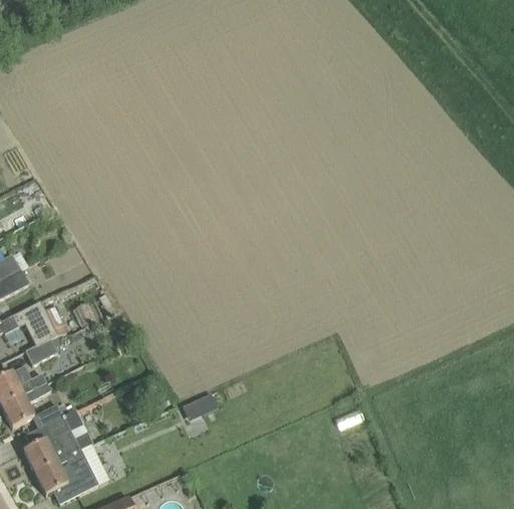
[(0,278),(28,265),(19,250),(11,254),(0,259),(0,278)]
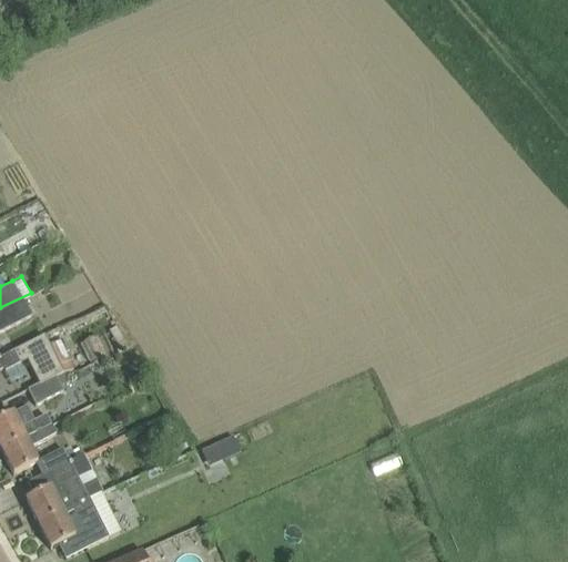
[(31,293),(0,307),(0,327),(32,312),(23,298),(31,293)]
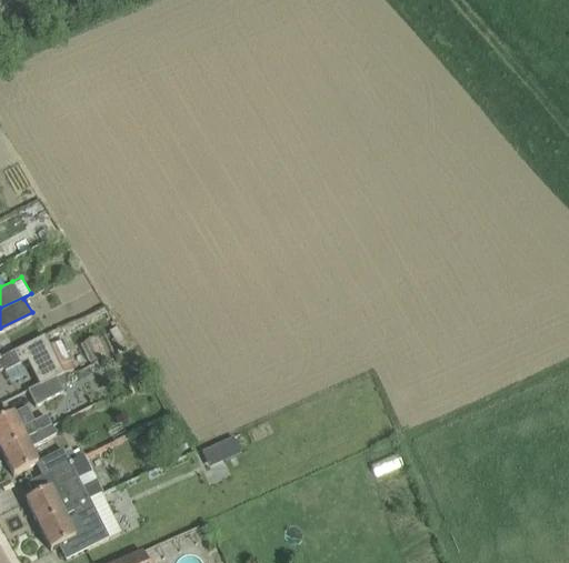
[(28,386),(28,388),(56,374),(68,369),(75,364),(60,337),(49,342),(47,339),(47,338),(45,333),(0,355),(0,367),(5,365),(6,368),(27,358),(39,381),(28,386)]
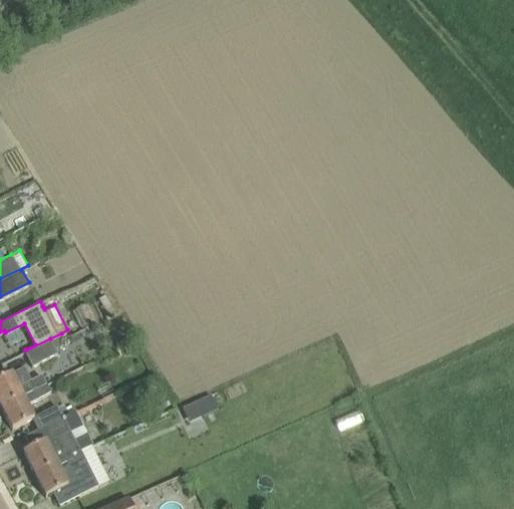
[(96,321),(87,301),(73,307),(82,327),(96,321)]
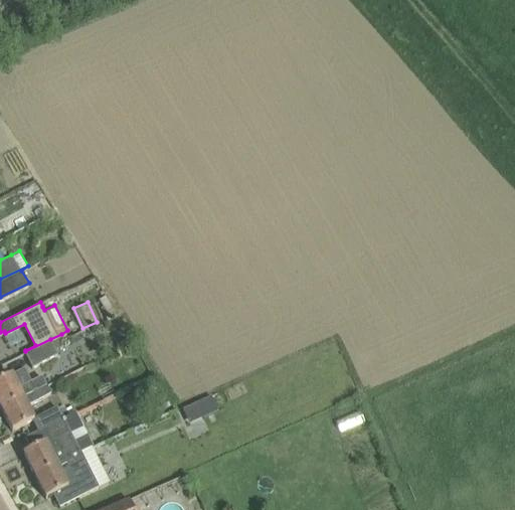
[(50,339),(54,346),(65,341),(61,334),(50,339)]
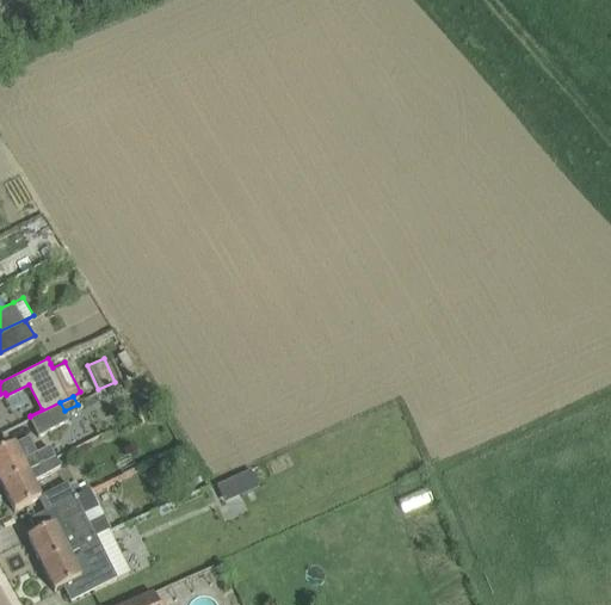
[(65,411),(60,402),(30,417),(38,433),(68,418),(65,411)]
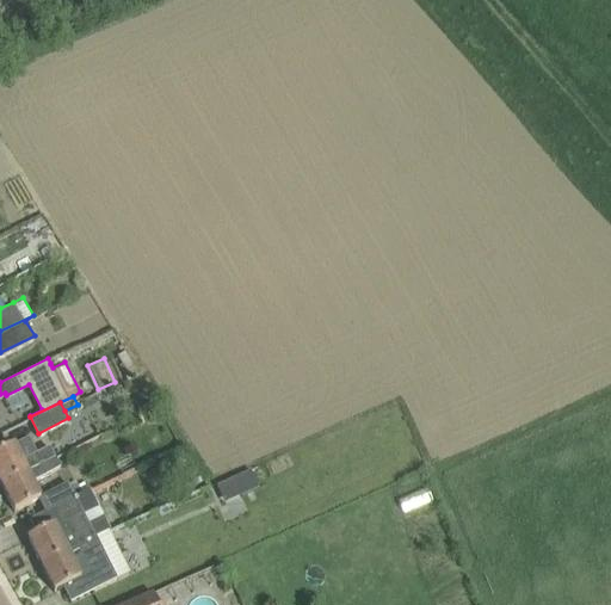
[(0,479),(0,480),(24,468),(55,454),(49,444),(37,450),(29,433),(0,448),(0,479)]
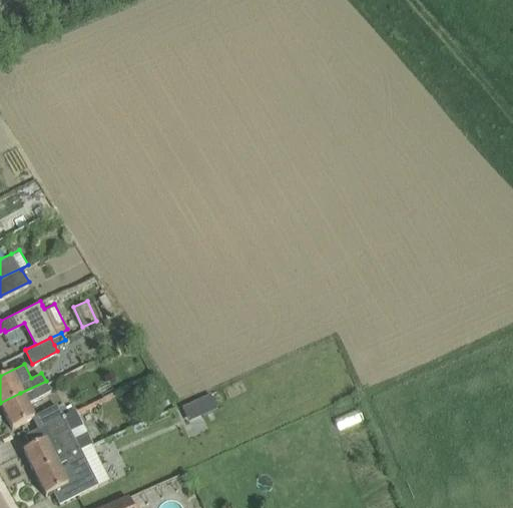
[(11,426),(20,421),(33,415),(26,401),(50,390),(46,381),(20,393),(0,403),(11,426)]
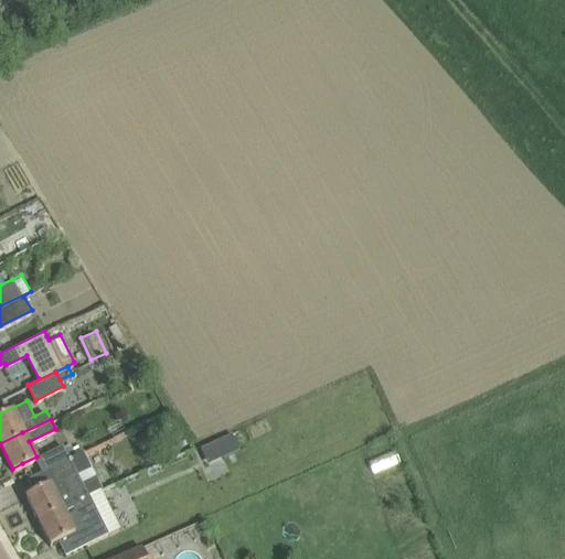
[(215,438),(217,441),(221,450),(233,444),(230,436),(227,432),(215,438)]
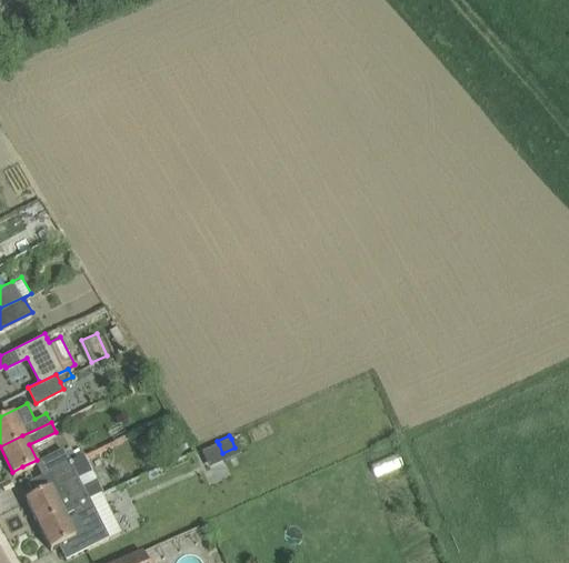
[(188,446),(183,440),(175,444),(179,452),(188,446)]
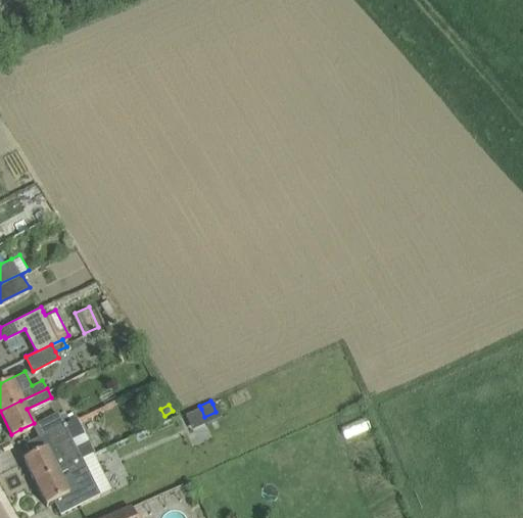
[(37,422),(43,433),(76,417),(72,410),(67,412),(65,408),(37,422)]
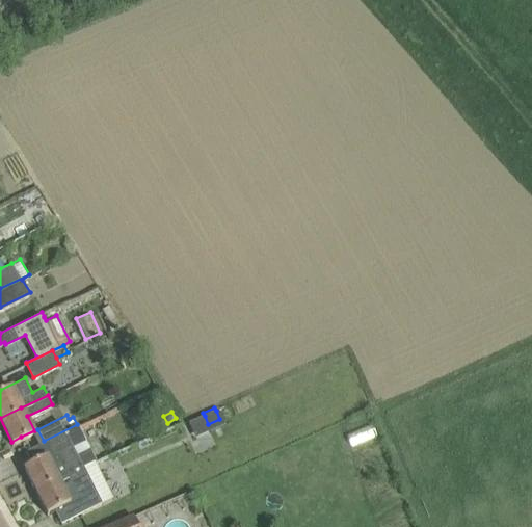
[(24,466),(35,489),(95,458),(92,454),(80,460),(71,442),(82,436),(77,424),(44,441),(50,452),(24,466)]
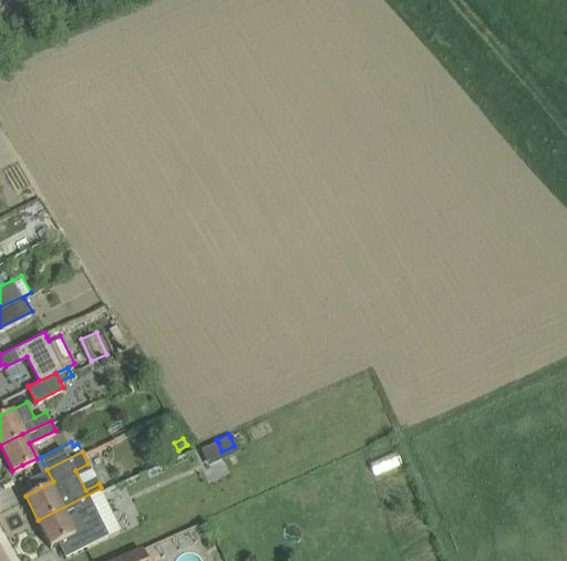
[(50,544),(60,540),(79,530),(85,544),(120,527),(113,513),(100,520),(92,506),(106,498),(101,488),(38,520),(49,543),(50,544)]
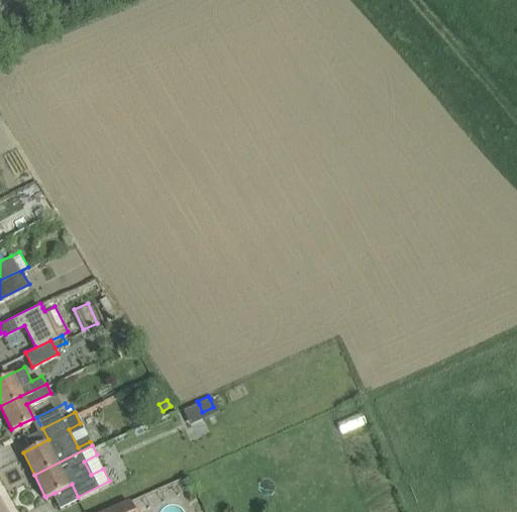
[(134,511),(129,498),(96,511),(134,511)]
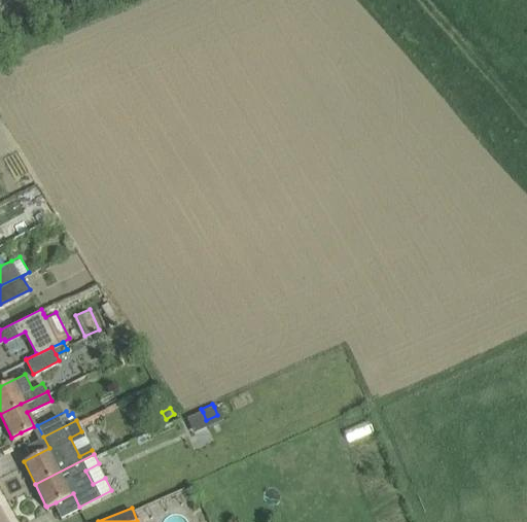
All buildings are outlined.
